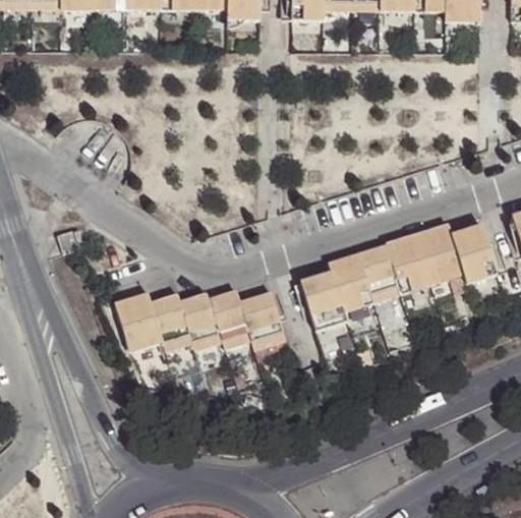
[(259,10),(259,0),(0,0),(0,8),(3,8),(32,8),(60,8),(91,9),(126,9),(160,9),(193,9),(225,9),(226,18),(259,19),(259,10)]
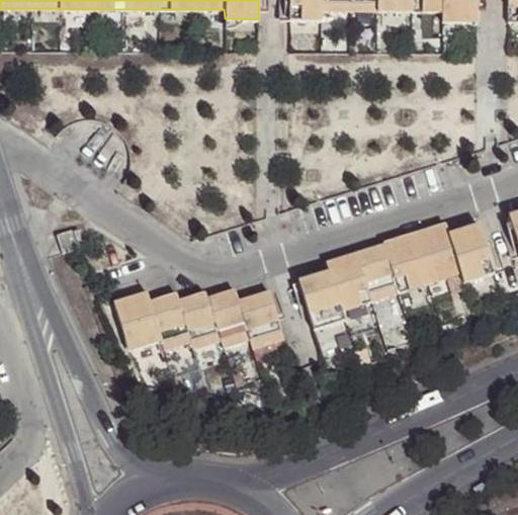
[(478,21),(478,0),(289,0),(289,19),(322,19),(322,10),(348,10),(377,10),(412,10),(442,10),(442,21),(478,21)]
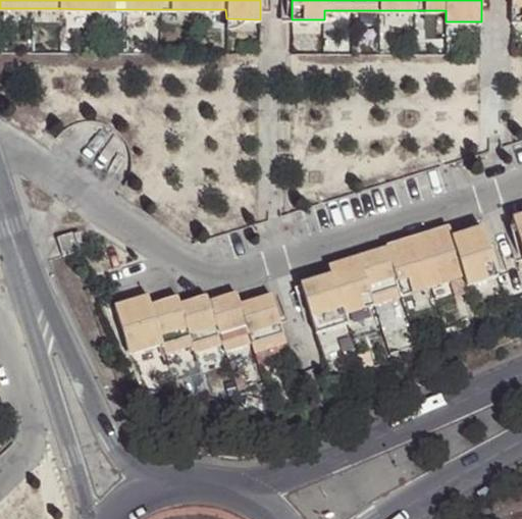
[(511,0),(511,23),(521,22),(521,0),(511,0)]
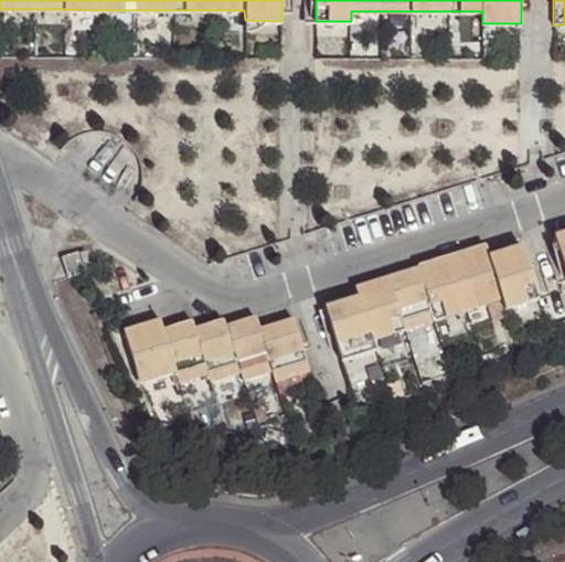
[(564,228),(555,231),(564,263),(564,228)]
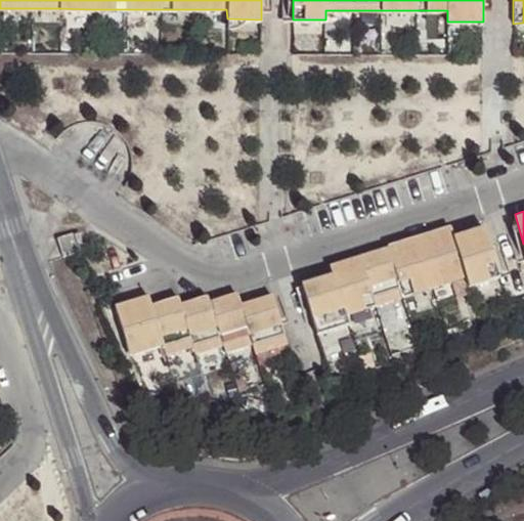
[(499,275),(484,224),(454,233),(451,223),(387,244),(387,246),(331,264),(333,271),(301,281),(317,333),(349,321),(347,313),(376,304),(402,296),(432,287),(466,276),(469,286),(499,275)]
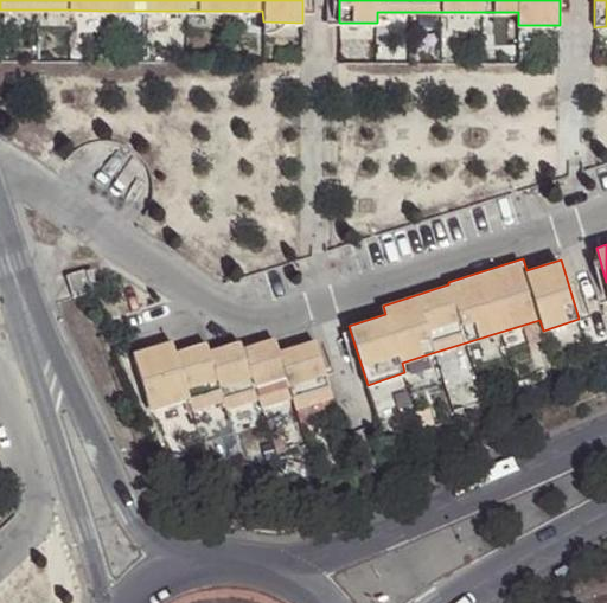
[(98,287),(93,265),(66,273),(72,294),(98,287)]
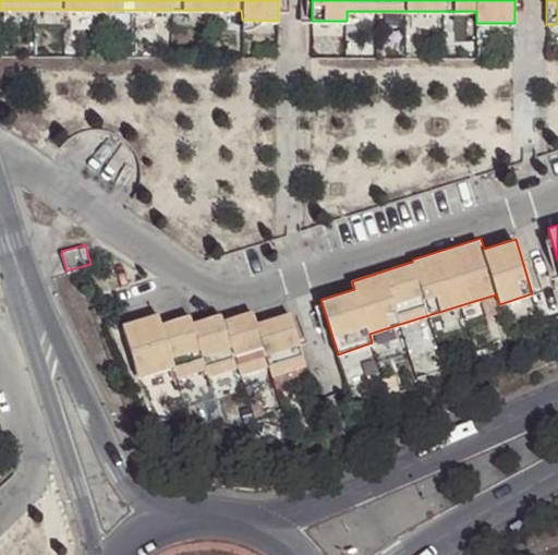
[(305,363),(288,311),(256,321),(253,311),(223,321),(221,314),(193,322),(191,316),(160,325),(157,314),(122,325),(140,377),(174,366),(178,377),(207,368),(209,374),(238,365),(240,374),(269,363),(274,375),(305,363)]
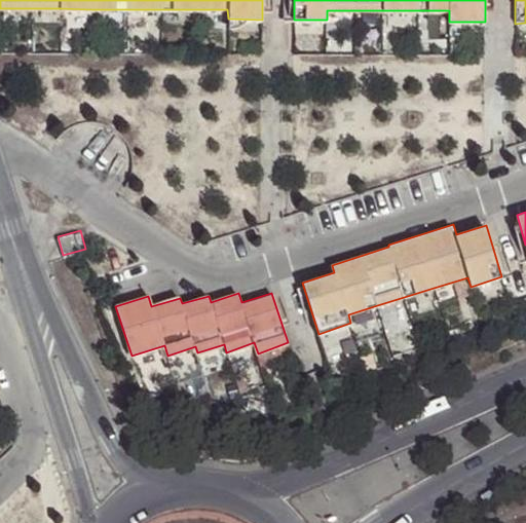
[(404,394),(407,400),(425,391),(422,385),(404,394)]
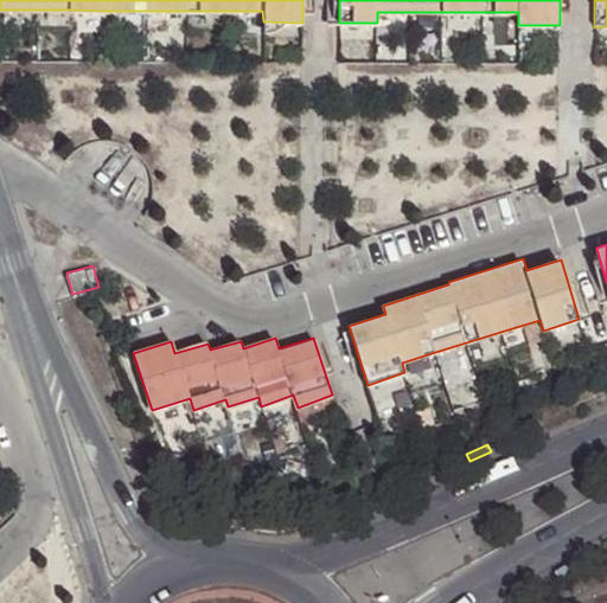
[(560,566),(564,573),(585,562),(580,555),(560,566)]
